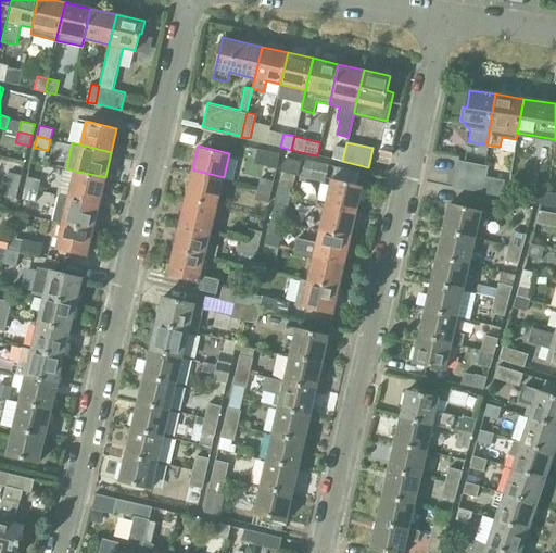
[(342,161),(345,148),(335,146),(331,159),(342,161)]
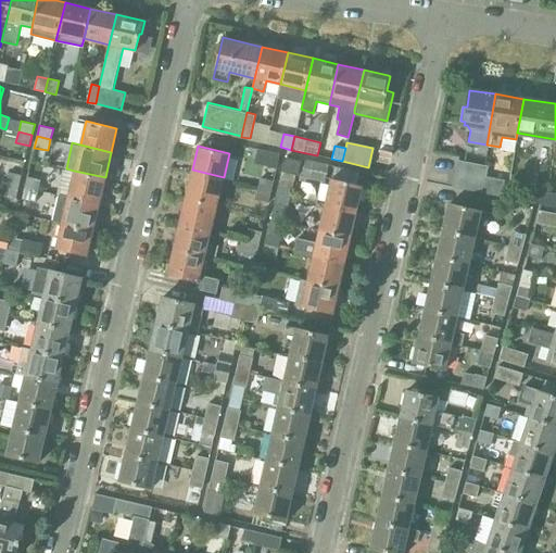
[(302,160),(287,156),(283,170),(299,174),(299,176),(324,181),(328,163),(303,158),(302,160)]
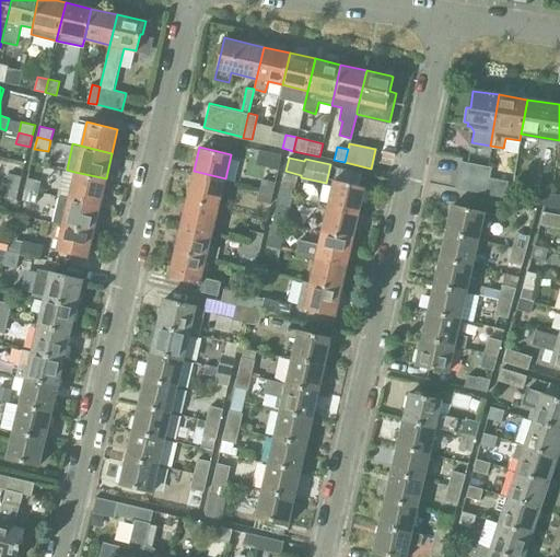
[(488,178),(489,177),(491,166),(462,160),(459,173),(488,178)]
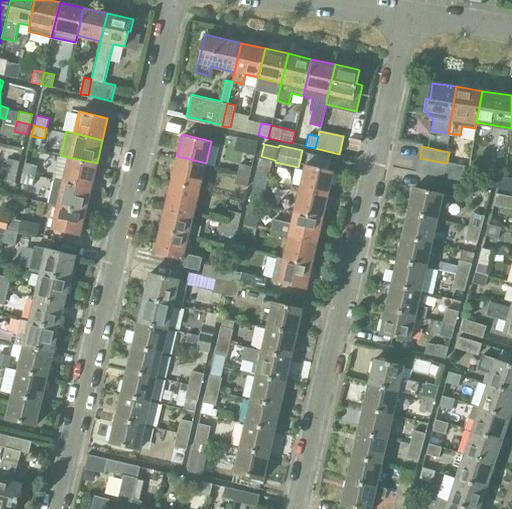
[(200,187),(206,163),(177,156),(171,180),(200,187)]
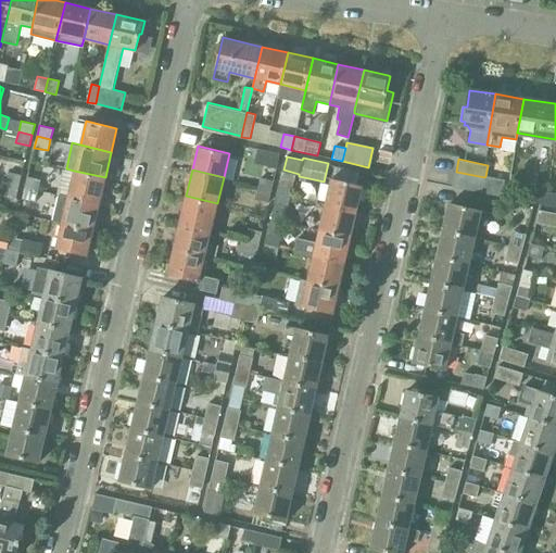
[(74,171),(68,196),(99,203),(105,177),(74,171)]
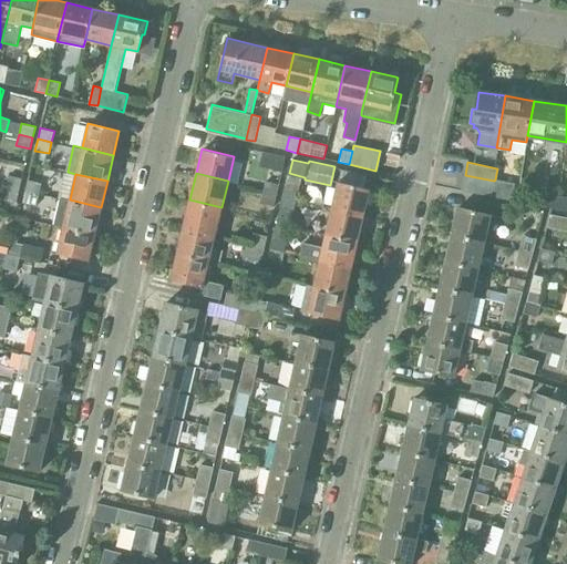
[(296,197),(297,194),(301,177),(287,174),(282,194),(296,197)]
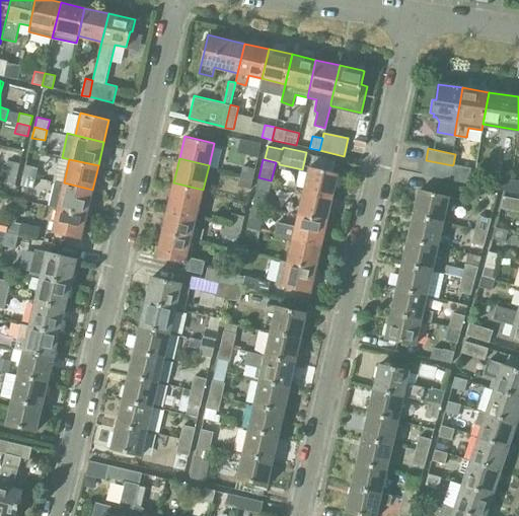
[(17,174),(20,163),(7,160),(5,171),(17,174)]
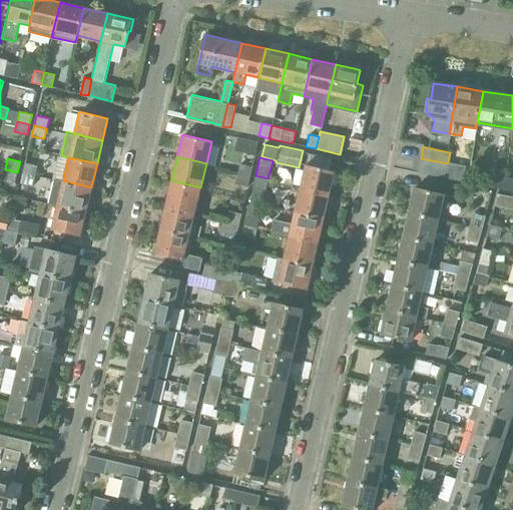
[(447,163),(421,158),(418,170),(463,179),(465,165),(448,162),(447,163)]
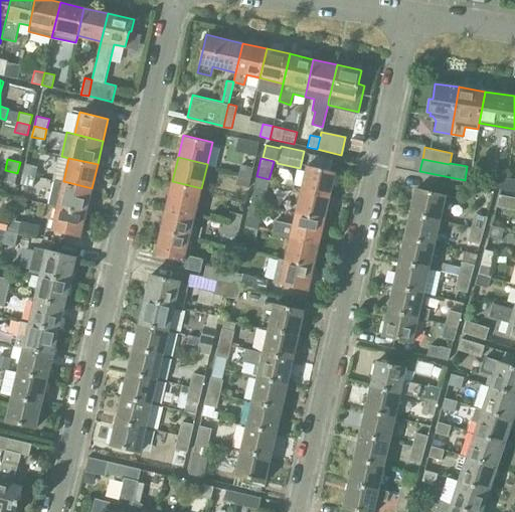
[(24,163),(22,173),(35,176),(37,166),(24,163)]
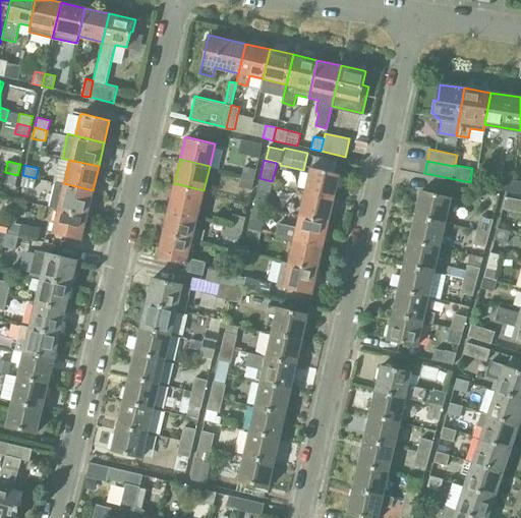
[(253,179),(256,169),(243,166),(241,176),(253,179)]
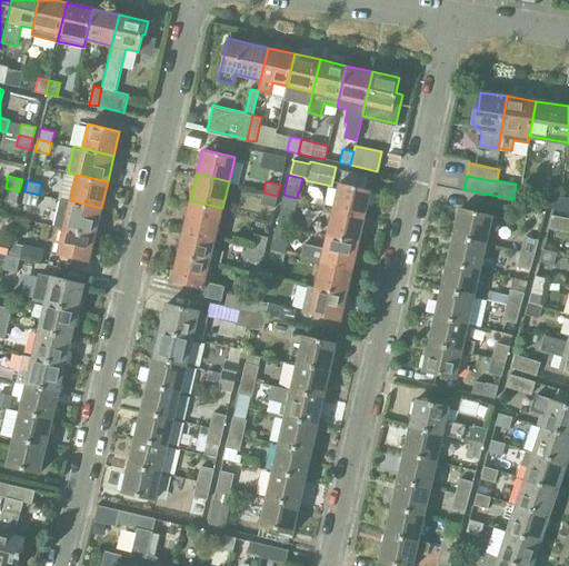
[(363,214),(369,190),(338,184),(332,206),(363,214)]
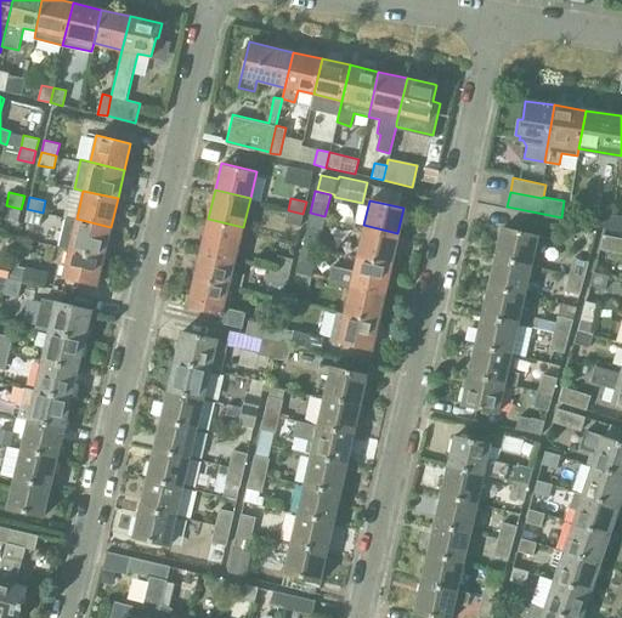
[(18,221),(21,209),(6,205),(3,217),(18,221)]
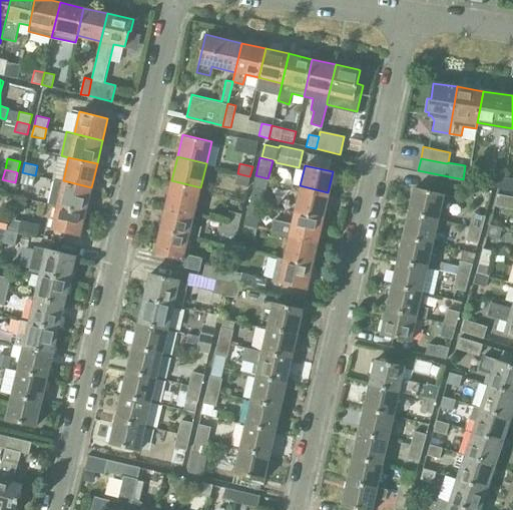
[(22,172),(20,180),(33,184),(35,175),(22,172)]
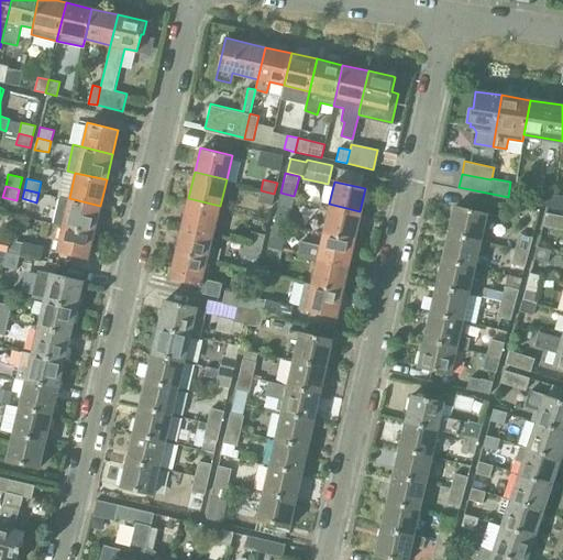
[(272,205),(274,194),(261,190),(257,201),(272,205)]
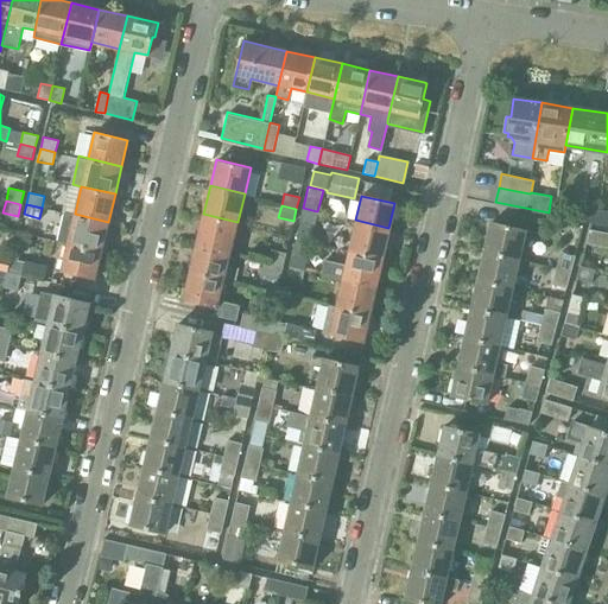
[(596,223),(600,208),(586,205),(582,220),(596,223)]
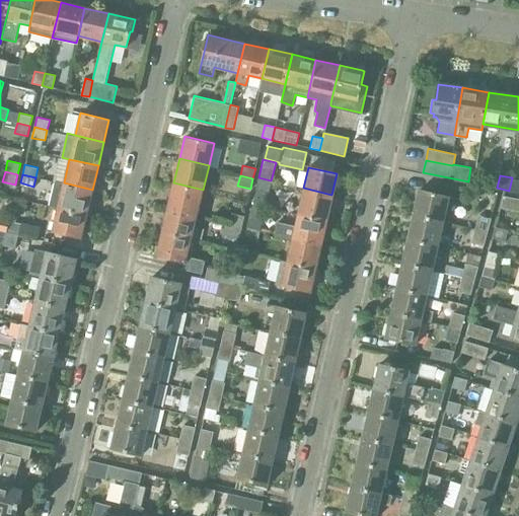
[(269,193),(271,180),(258,177),(255,190),(269,193)]
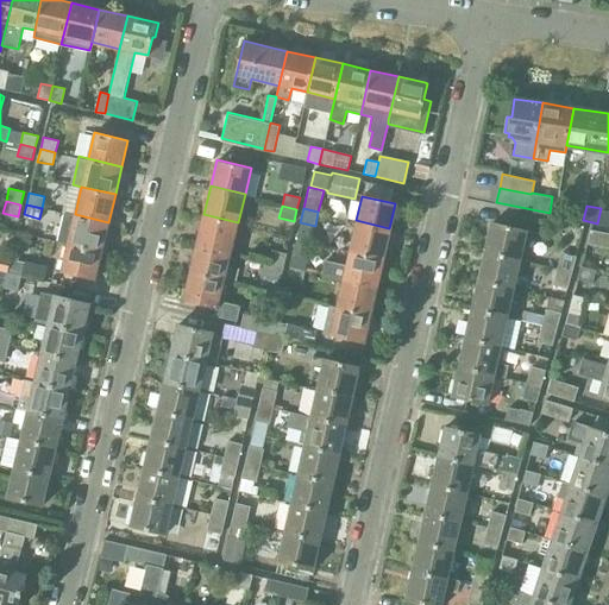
[(608,226),(608,210),(601,208),(597,224),(608,226)]
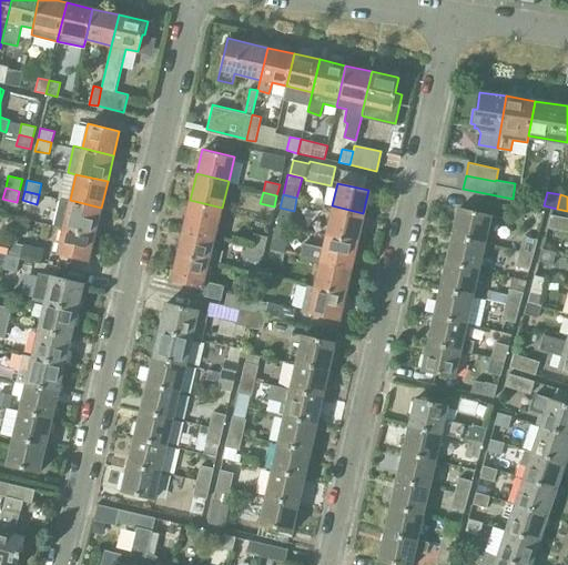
[(58,198),(52,223),(63,225),(95,233),(101,208),(70,200),(58,198)]
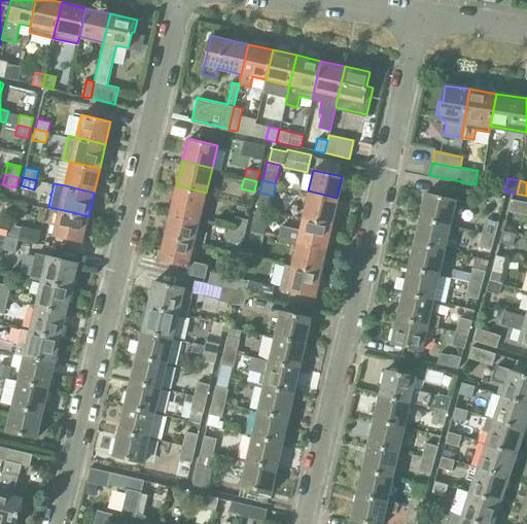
[(200,217),(206,193),(176,185),(170,210),(200,217)]
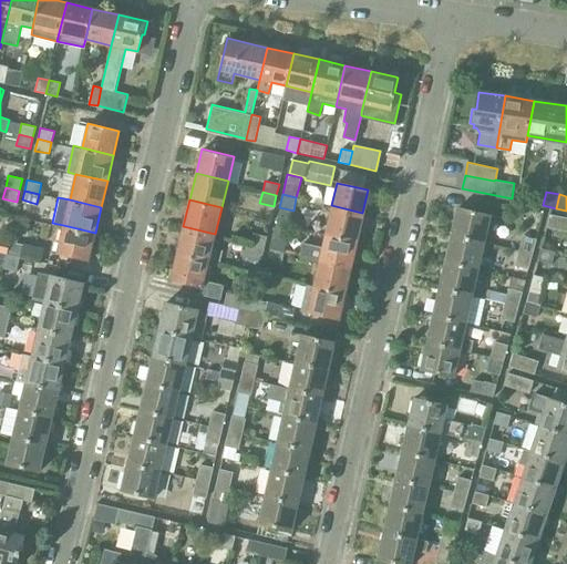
[(357,239),(362,213),(331,205),(326,233),(357,239)]
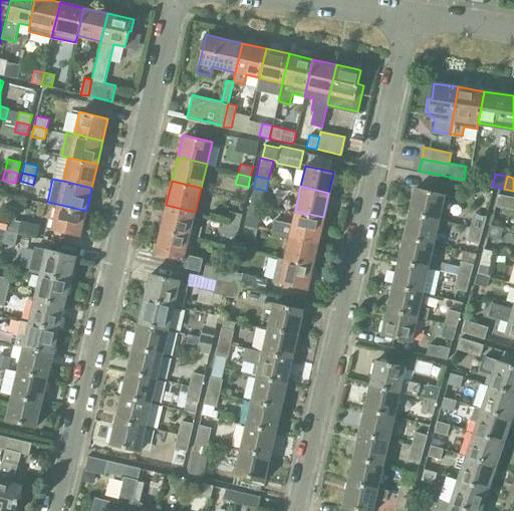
[(440,218),(445,194),(416,187),(410,211),(440,218)]
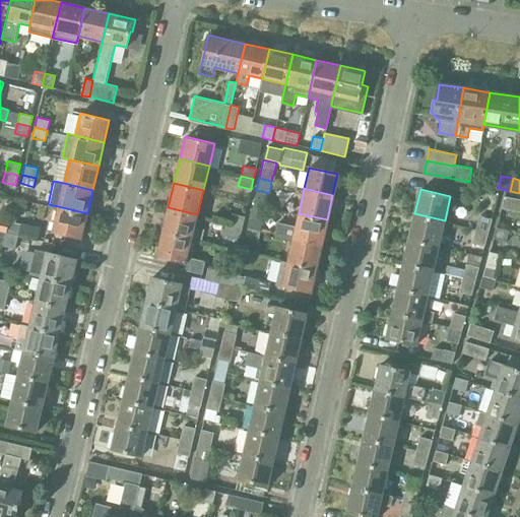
[(519,200),(504,197),(502,208),(519,211),(519,200)]
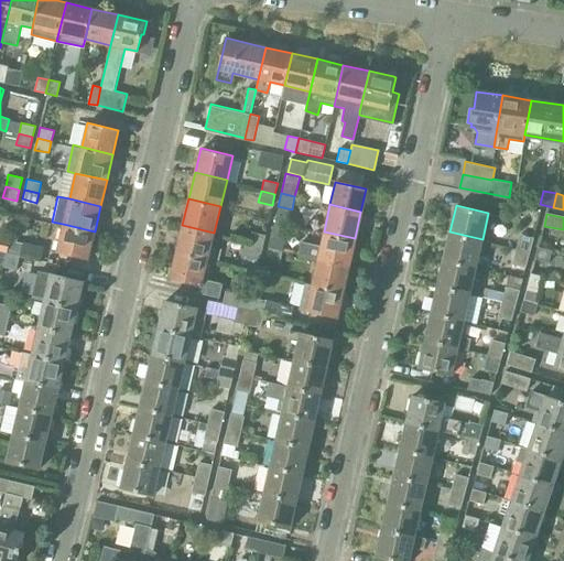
[(29,219),(17,216),(13,229),(25,233),(29,219)]
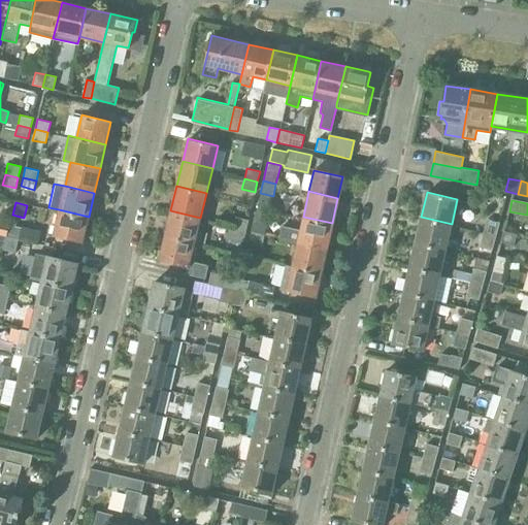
[(59,209),(53,236),(83,242),(89,217),(59,209)]
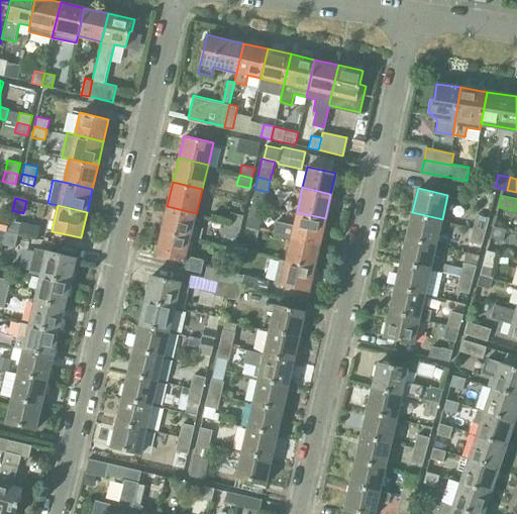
[(190,238),(196,213),(167,206),(161,230),(190,238)]
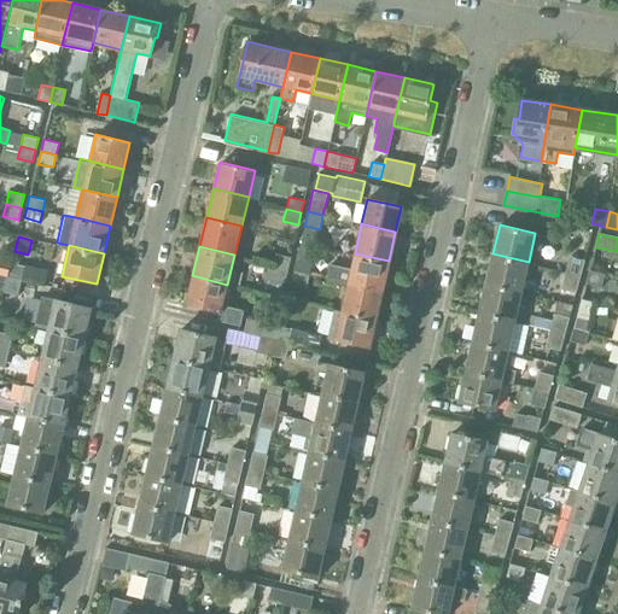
[(287,268),(291,255),(275,251),(273,264),(287,268)]
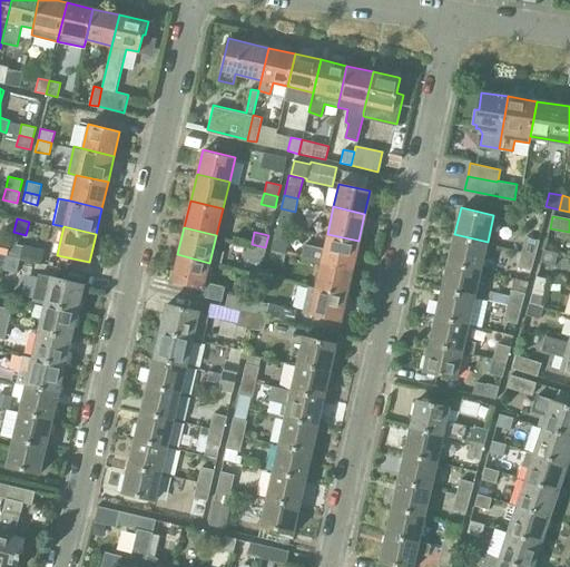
[(352,267),(359,241),(327,234),(324,248),(304,244),(301,256),(321,261),(352,267)]
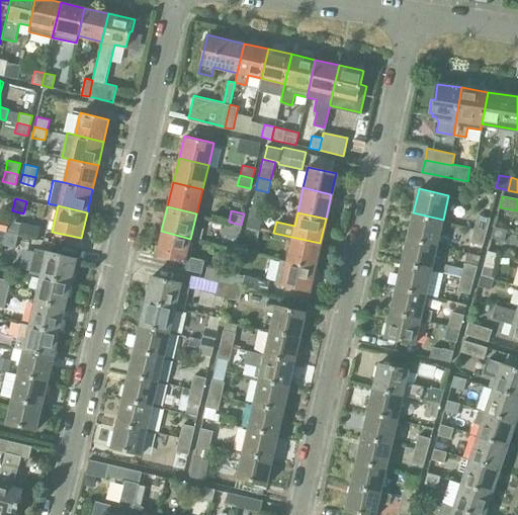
[(437,244),(443,220),(413,212),(408,237),(437,244)]
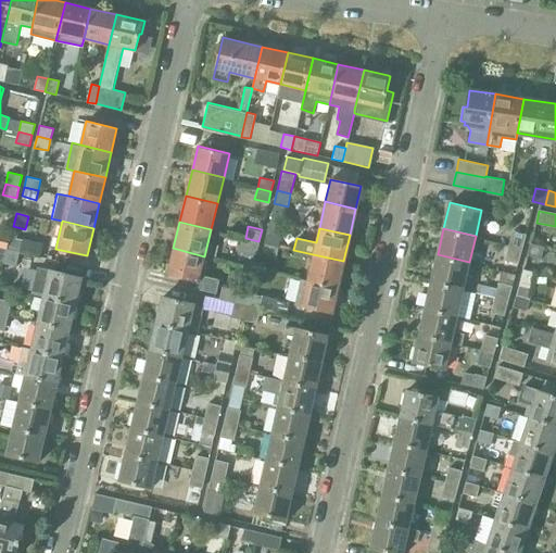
[(509,244),(522,248),(527,233),(514,228),(513,229),(509,244)]
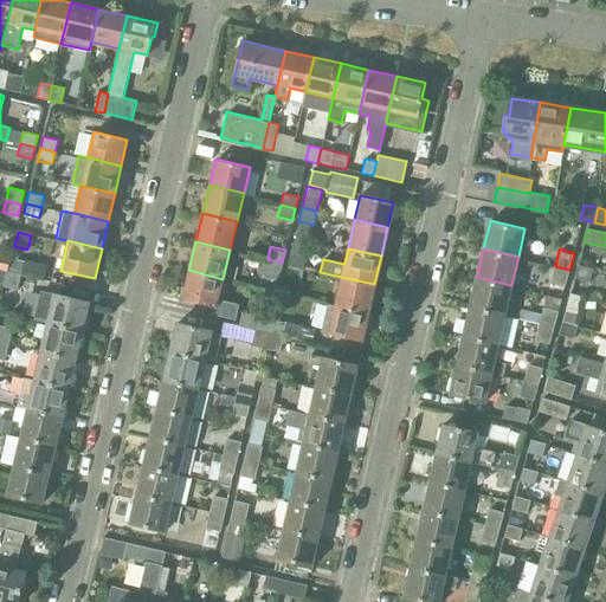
[(303,269),(305,256),(290,253),(288,265),(303,269)]
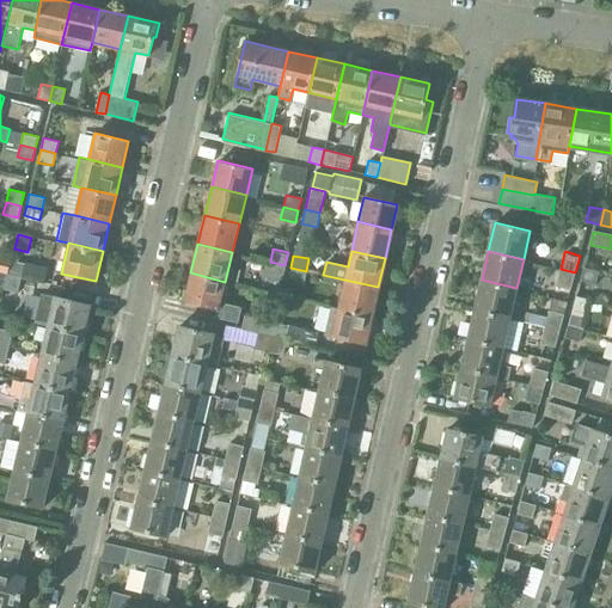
[(20,277),(24,264),(10,260),(6,274),(20,277)]
